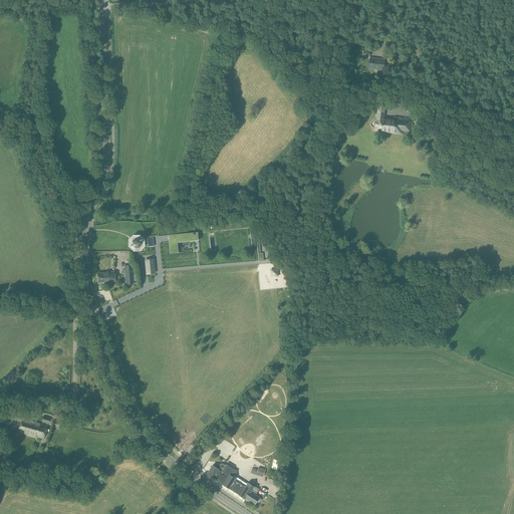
[(386,59),(370,57),(369,68),(384,70),(386,59)]
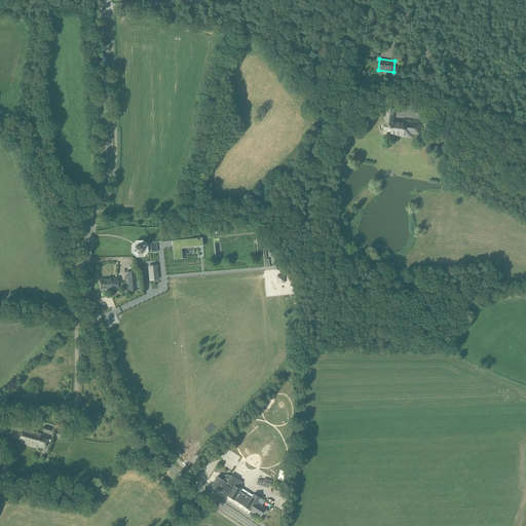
[(393,113),(386,113),(384,134),(410,137),(411,134),(418,135),(419,125),(392,122),(393,113)]
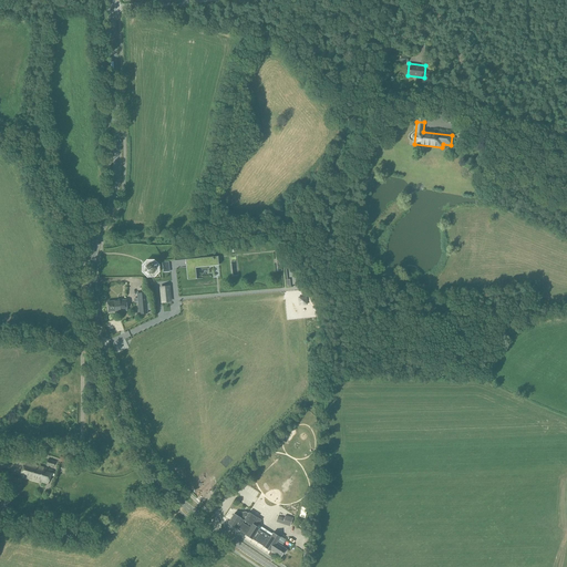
[(153,274),(155,270),(155,267),(153,264),(148,264),(146,267),(146,270),(148,274),(153,274)]
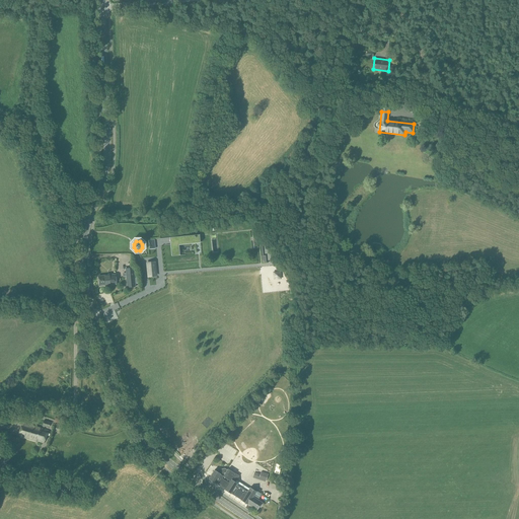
[(266,246),(272,258),(275,256),(270,244),(266,246)]
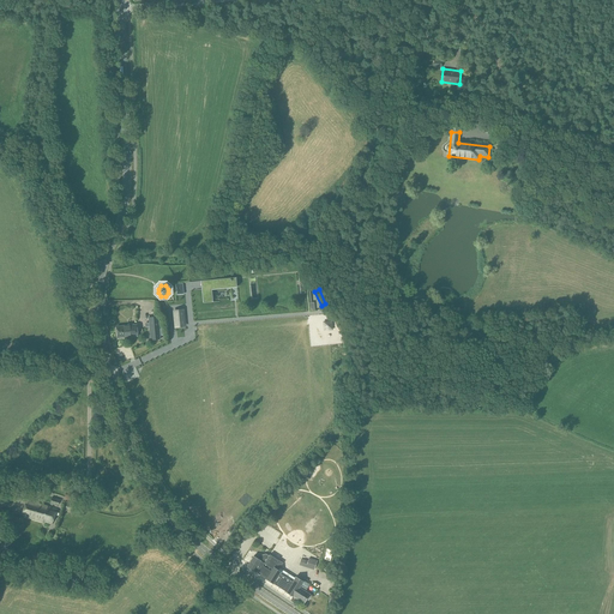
[(185,327),(182,311),(174,311),(175,329),(185,327)]
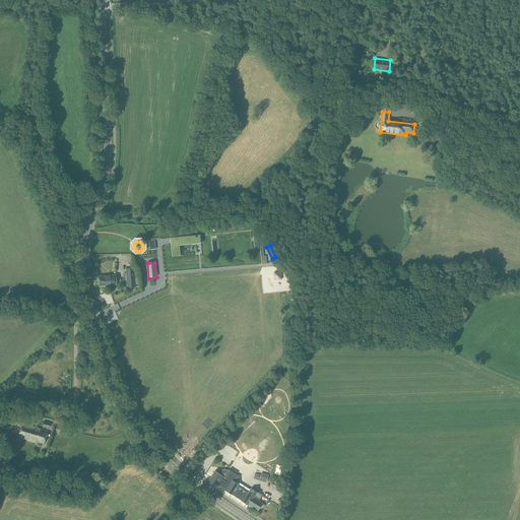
[(128,288),(135,287),(134,269),(126,269),(128,288)]
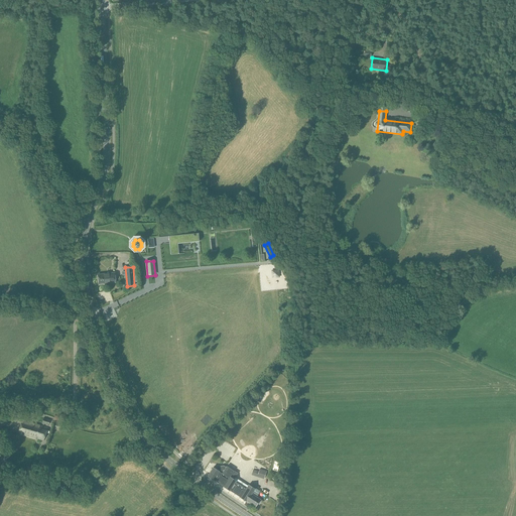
[(104,312),(107,320),(118,315),(115,307),(104,312)]
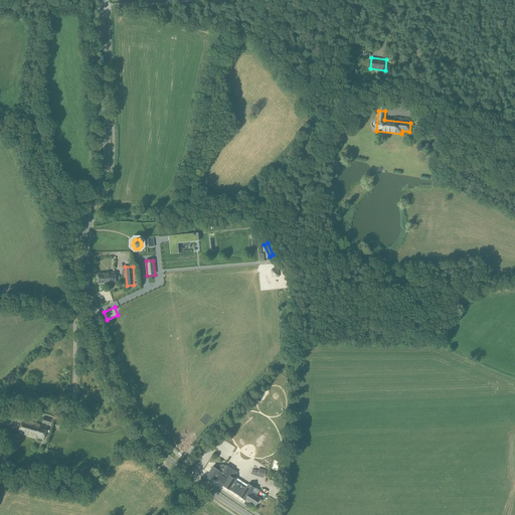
[(43,440),(47,427),(24,420),(20,434),(36,438),(43,440)]
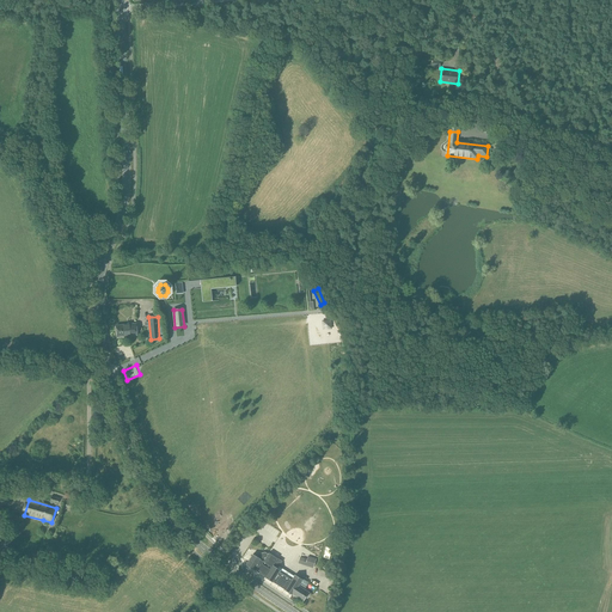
[(269,552),(268,555),(265,552),(258,554),(256,557),(252,555),(246,564),(254,569),(257,571),(286,589),(294,575),(292,574),(292,573),(289,571),(288,573),(279,567),(282,561),(279,560),(269,552)]
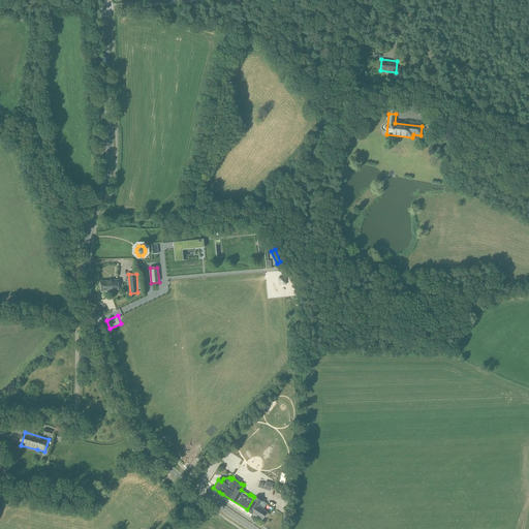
[(271,491),(273,484),(267,481),(266,484),(260,481),(258,487),(271,491)]
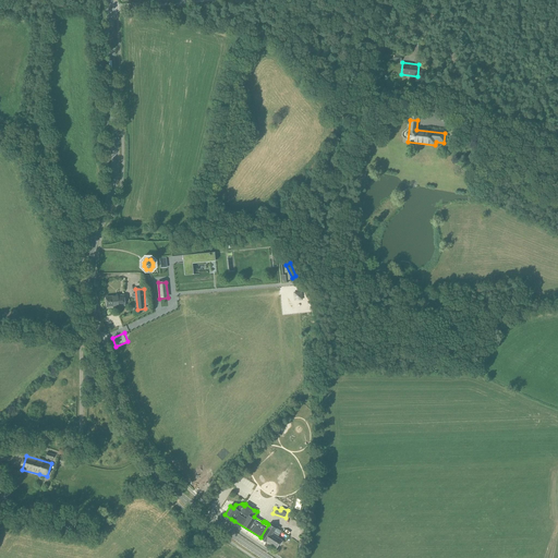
[(268,524),(261,537),(259,538),(266,542),(267,542),(276,548),(281,540),(273,534),(276,529),(268,524)]
